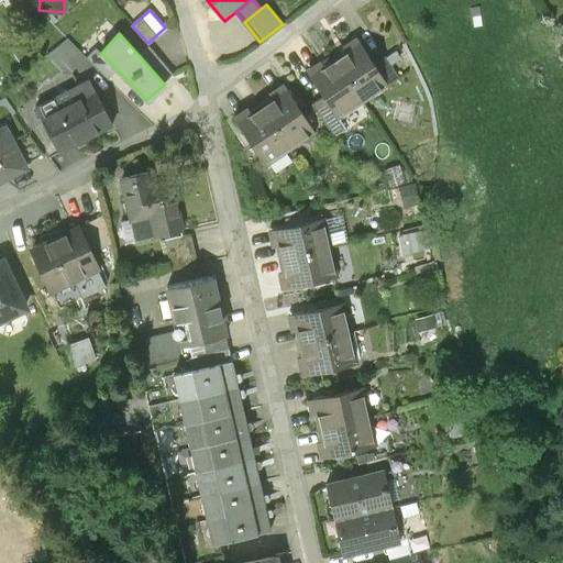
[(67,77),(88,57),(68,37),(48,56),(67,77)]
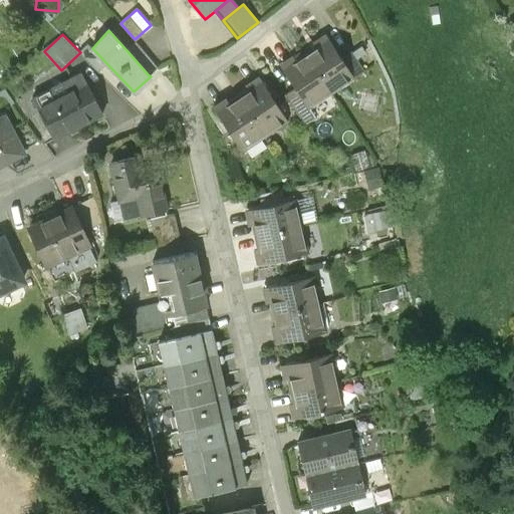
[(340,58),(324,34),(313,41),(315,44),(303,51),(328,89),(338,82),(340,84),(352,76),(340,58)]
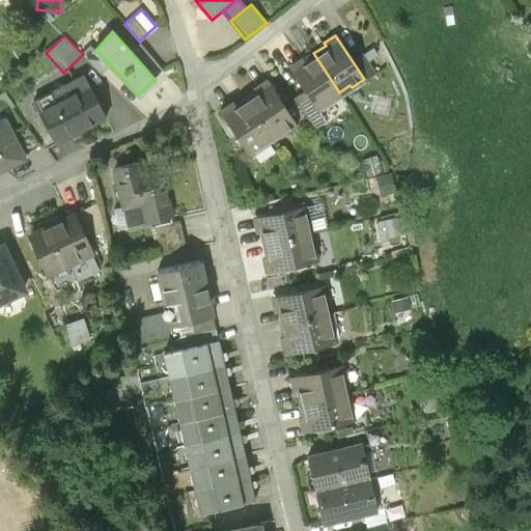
[(213,46),(217,54),(229,48),(225,39),(213,46)]
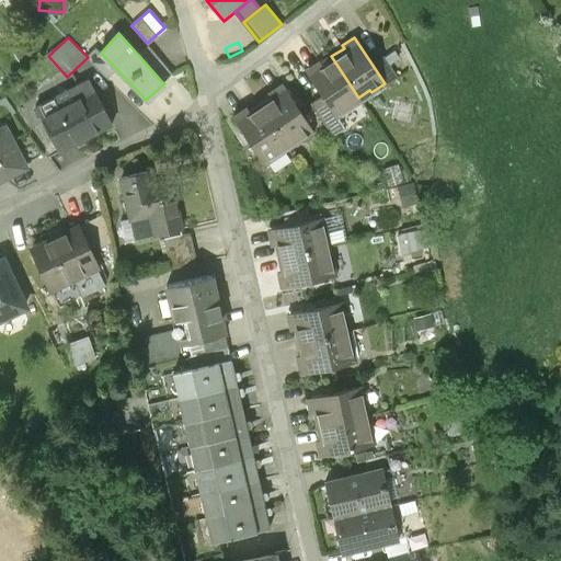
[(171,72),(148,46),(138,55),(161,81),(171,72)]
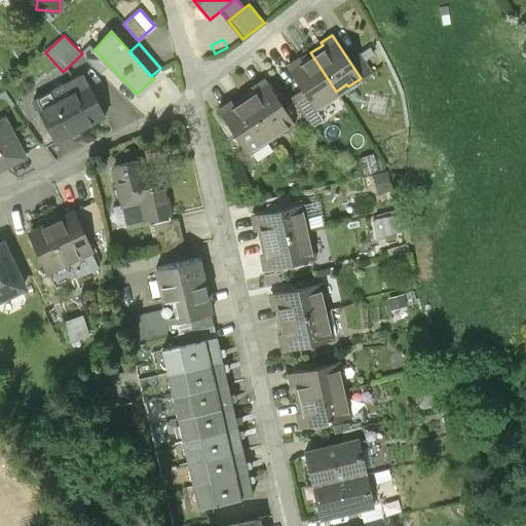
[(109,65),(95,49),(90,45),(82,53),(101,73),(109,65)]
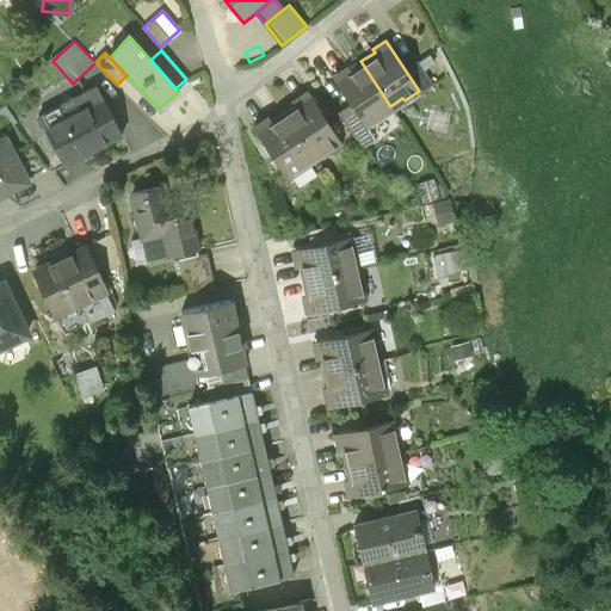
[(390,106),(360,61),(352,68),(350,63),(332,75),(351,103),(365,125),(380,116),(378,115),(390,106)]
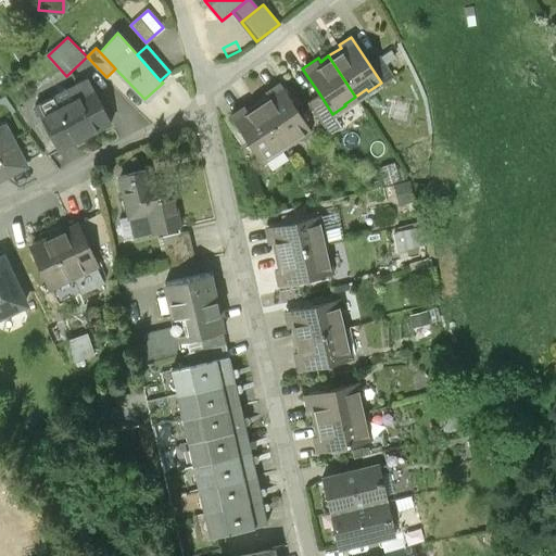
[(378,57),(368,63),(381,83),(391,77),(378,57)]
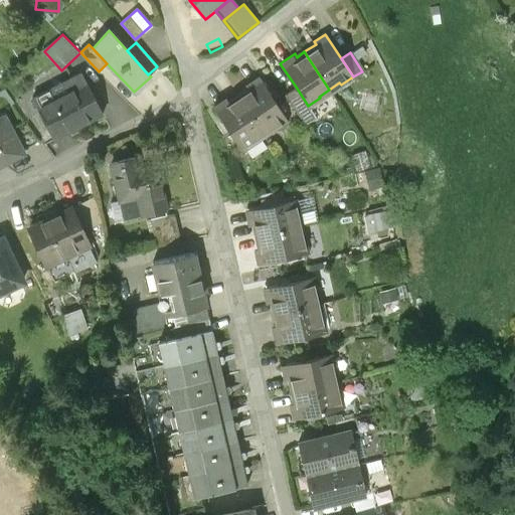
[(54,141),(104,116),(81,73),(32,99),(54,141)]
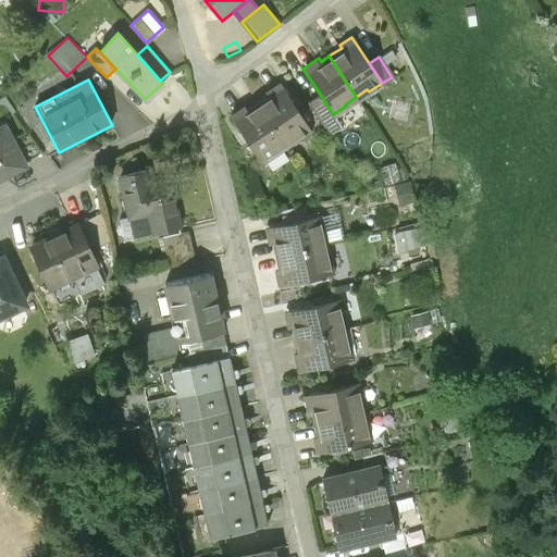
[(311,130),(280,84),(268,91),(269,94),(257,102),(284,144),(296,137),(297,138),(311,130)]
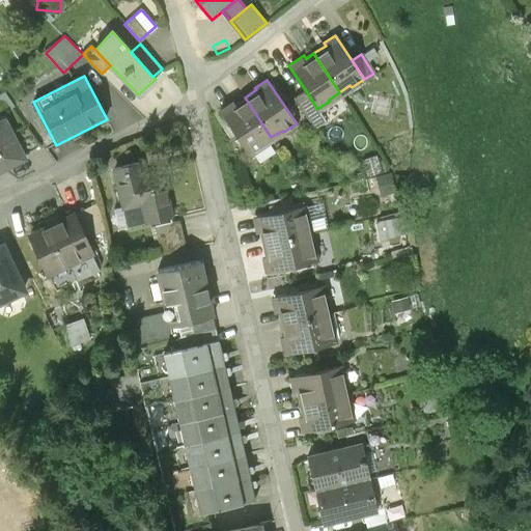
[(317,109),(305,89),(294,96),(312,124),(323,118),(317,109)]
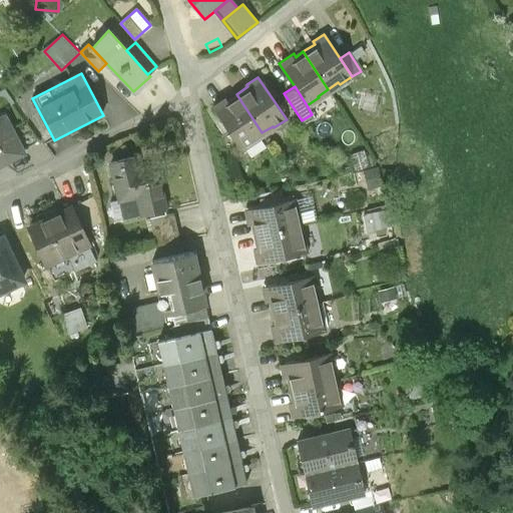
[(262,132),(236,94),(226,100),(225,98),(212,106),(240,148),(252,141),(251,139),(262,132)]
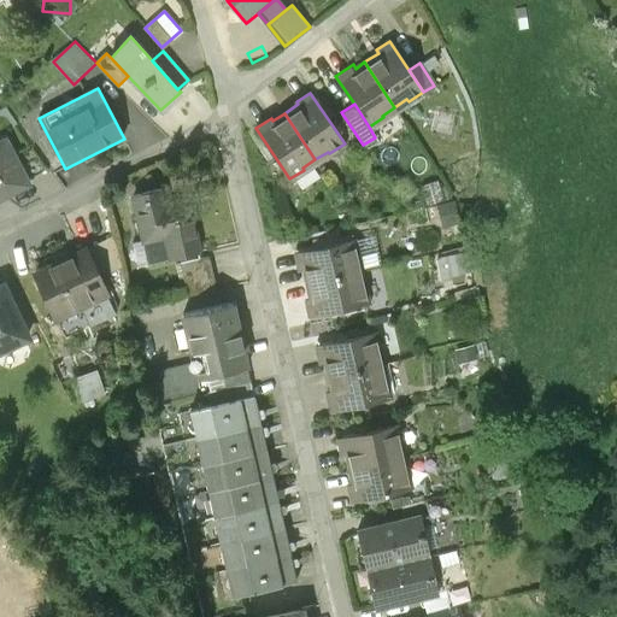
[(0,200),(33,183),(7,135),(0,139),(0,200)]
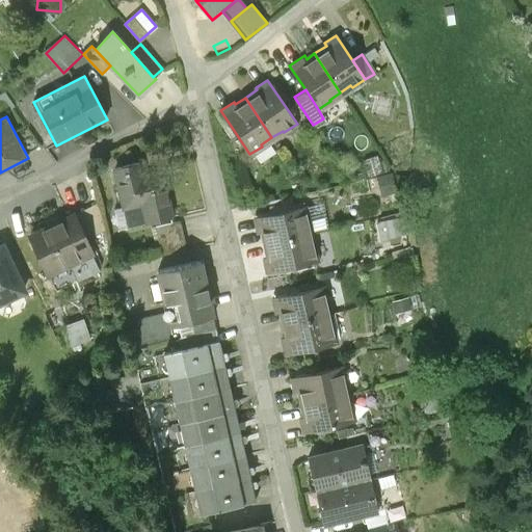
[(376,156),(362,160),(367,176),(381,171),(376,156)]
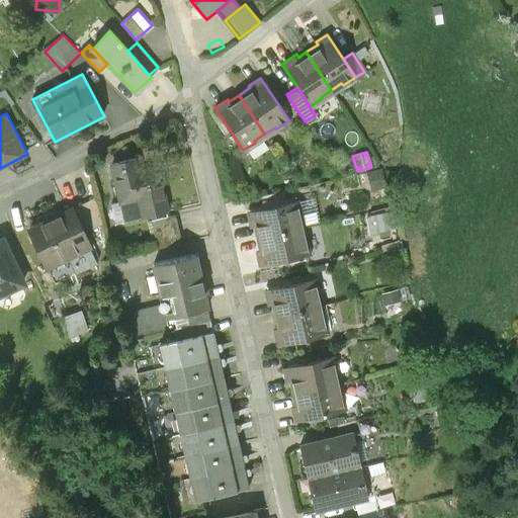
[(117,205),(120,205),(124,223),(169,212),(168,210),(162,179),(142,183),(136,158),(108,164),(117,205)]
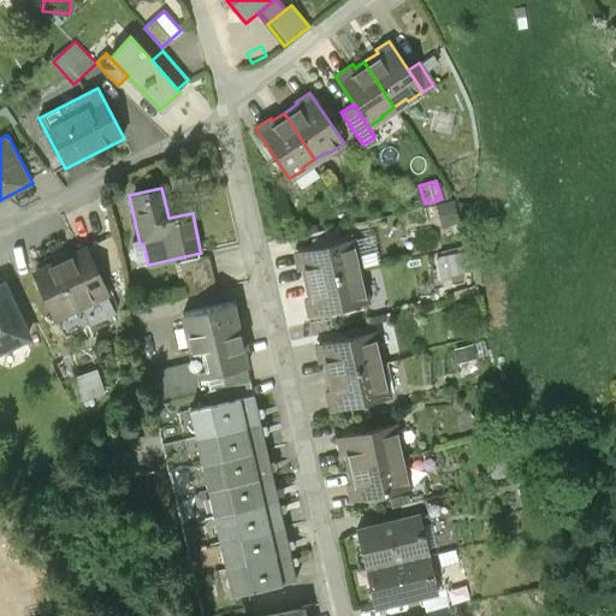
[(455,199),(437,203),(442,226),(460,221),(455,199)]
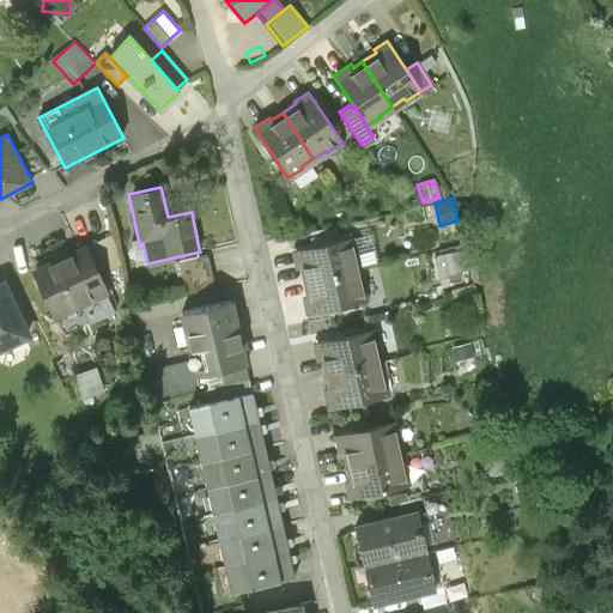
[(111,234),(87,244),(102,275),(119,266),(111,234)]
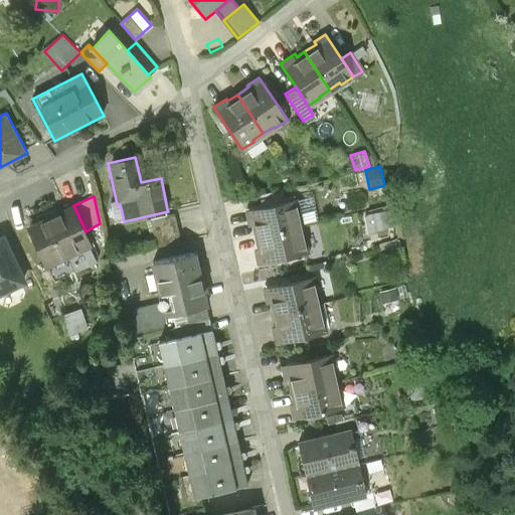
[(244,211),(251,238),(301,226),(294,199),(244,211)]
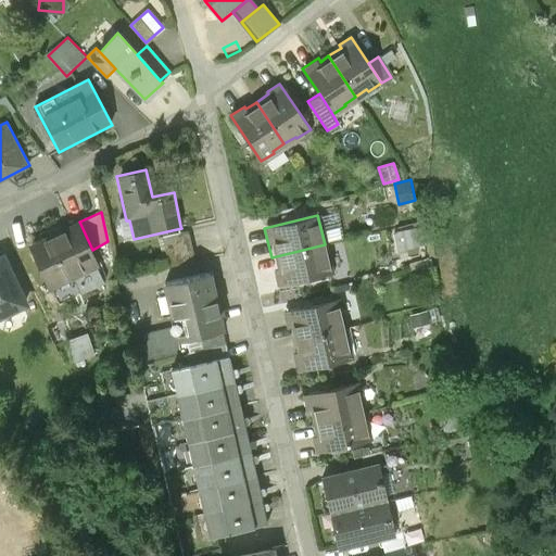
[(27,245),(57,299),(102,277),(92,250),(79,222),(27,245)]
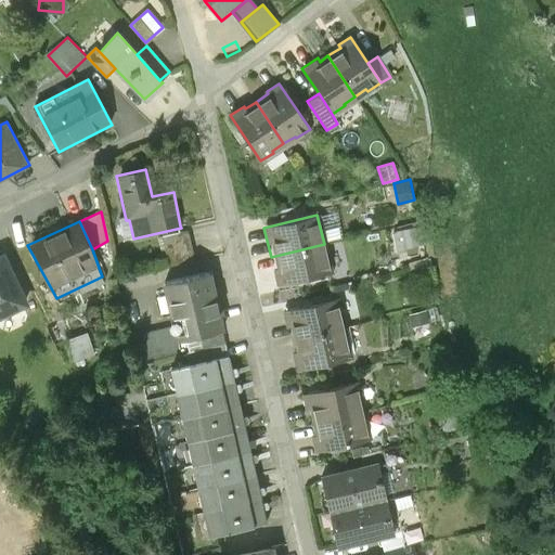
[(417,226),(392,231),(397,250),(422,245),(417,226)]
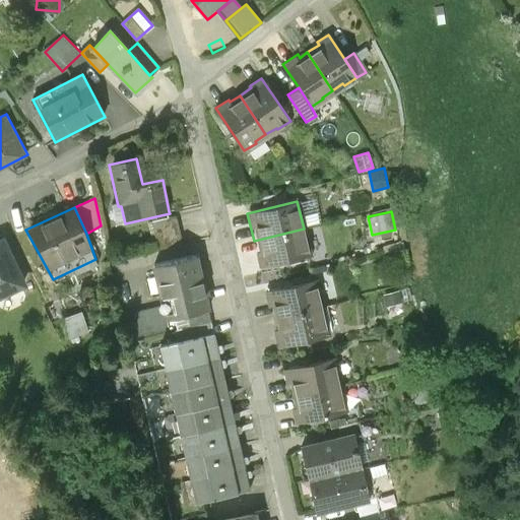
[(183,244),(177,216),(151,221),(157,249),(183,244)]
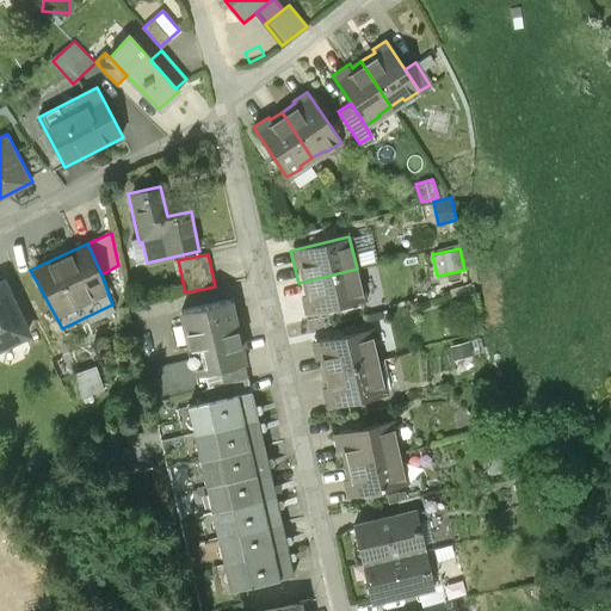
[(298,283),(306,313),(364,298),(357,269),(298,283)]
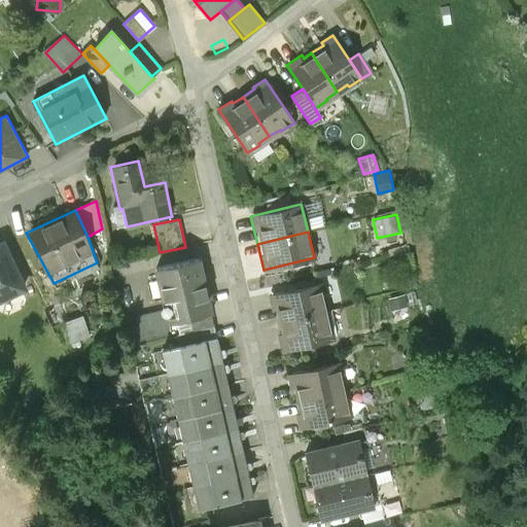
[(0,301),(28,288),(4,240),(0,241),(0,301)]
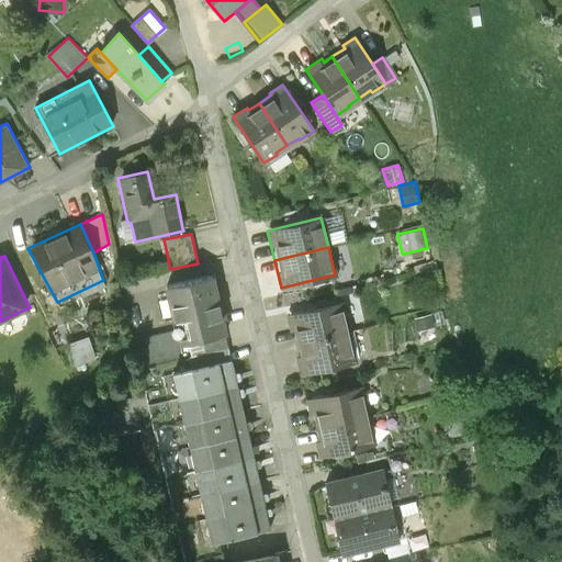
[(228,350),(212,277),(161,288),(171,330),(179,361),(189,359),(228,350)]
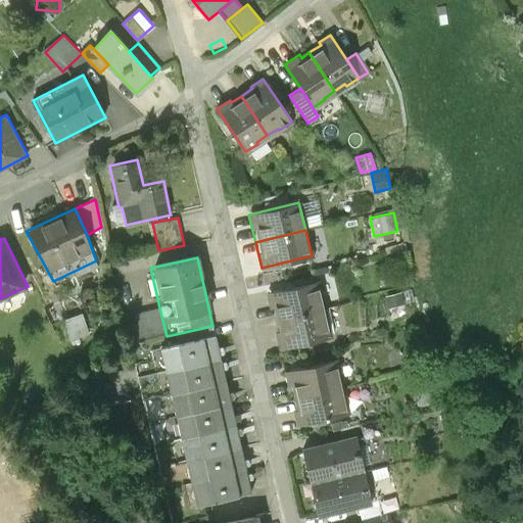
[(267,293),(273,320),(326,306),(320,281),(267,293)]
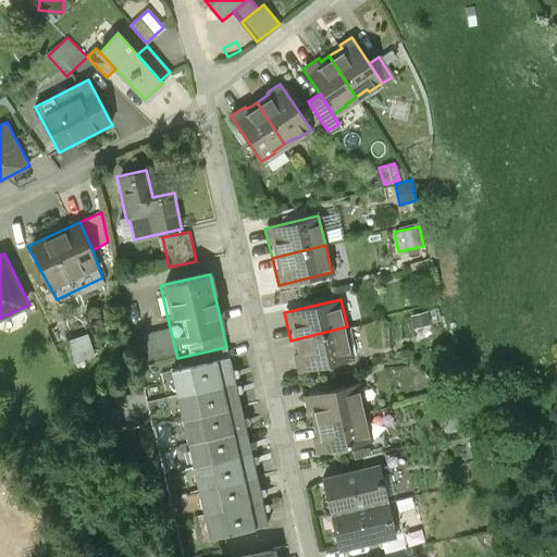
[(426,310),(409,314),(412,327),(430,323),(426,310)]
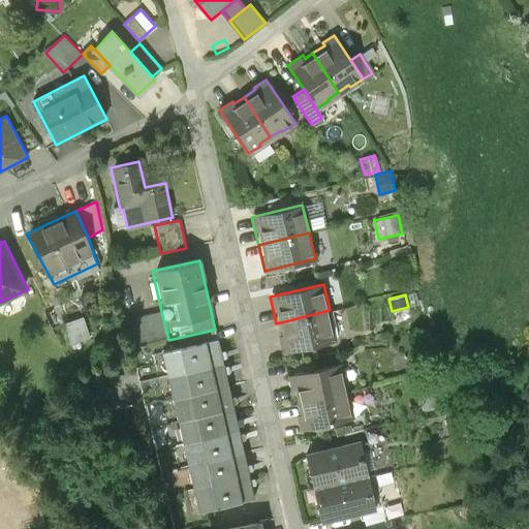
[(276,323),(282,350),(336,338),(330,310),(276,323)]
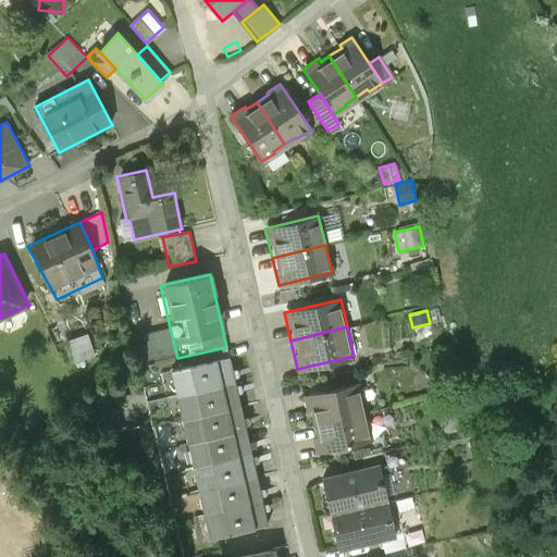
[(177,358),(170,327),(131,336),(138,367),(177,358)]
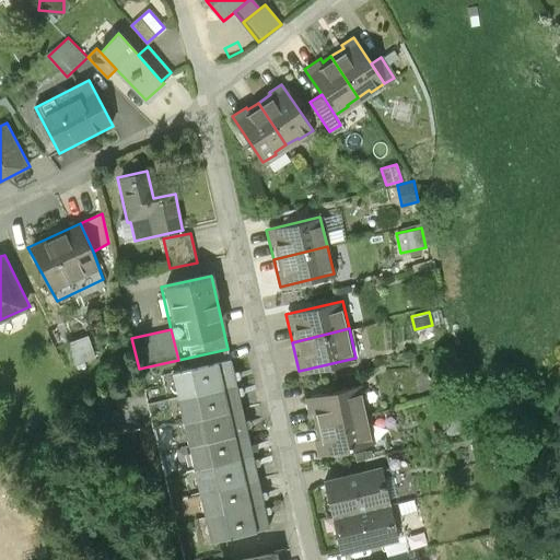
[(86,331),(66,340),(74,362),(95,353),(86,331)]
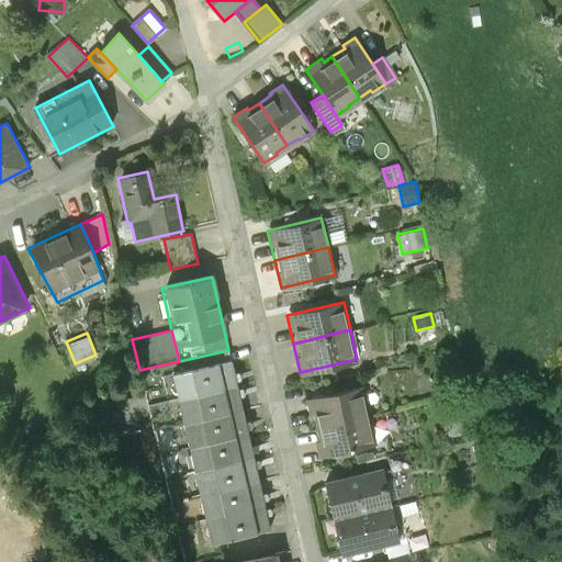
[(232,361),(228,350),(189,359),(192,370),(232,361)]
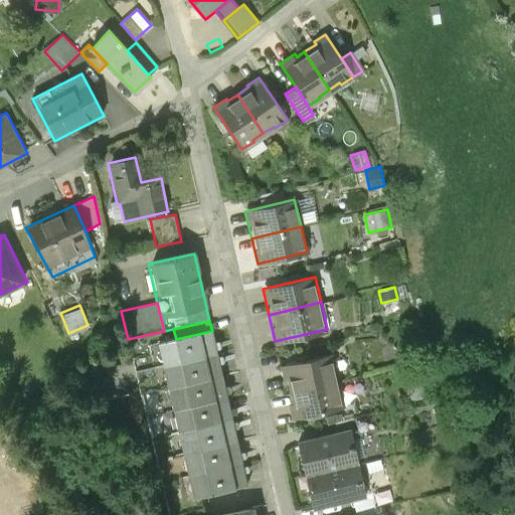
[(155,344),(160,366),(217,353),(212,331),(176,339),(155,344)]
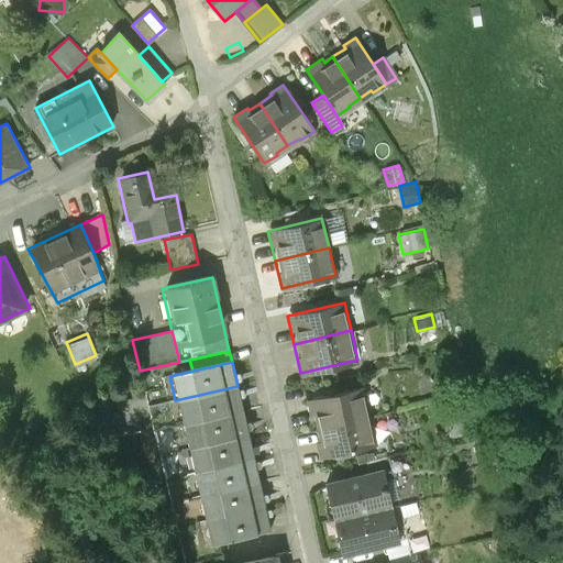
[(175,400),(181,424),(243,411),(238,386),(175,400)]
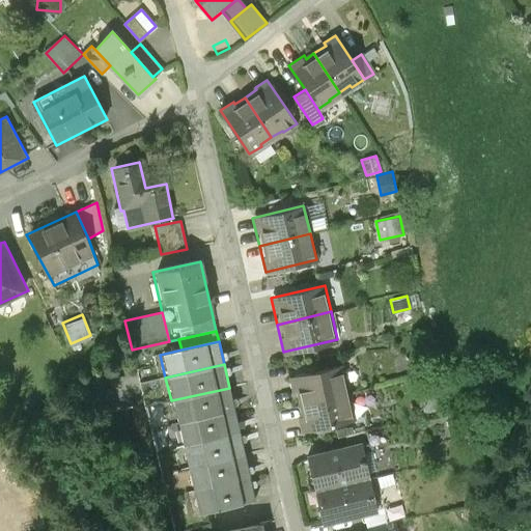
[(290,376),(297,403),(350,391),(343,364),(290,376)]
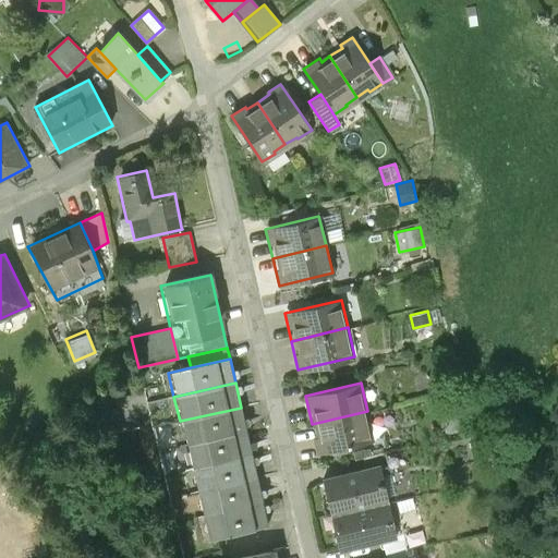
[(180,421),(185,446),(246,432),(241,408),(180,421)]
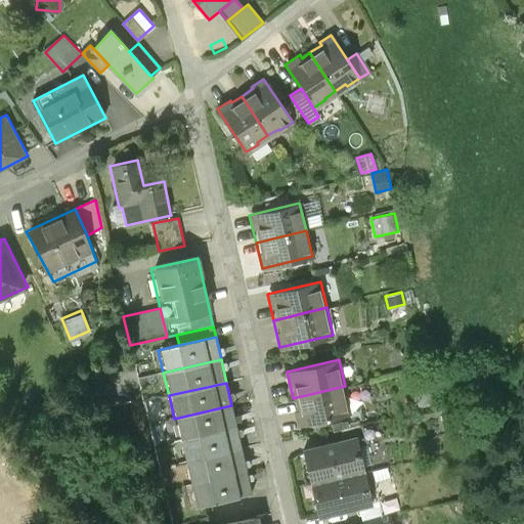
[(293,398),(299,425),(351,412),(345,386),(293,398)]
